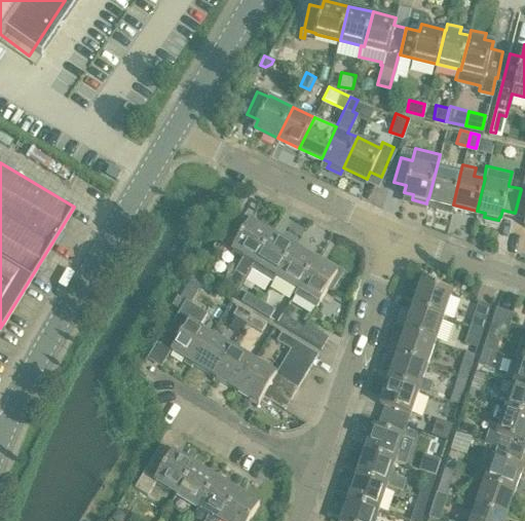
[(437,166),(428,198),(437,200),(435,207),(450,211),(452,205),(453,205),(460,173),(437,166)]
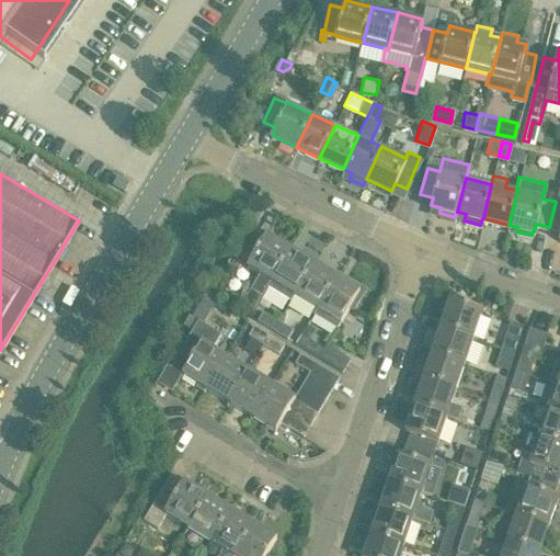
[(549,227),(559,229),(559,182),(555,201),(556,202),(549,227)]
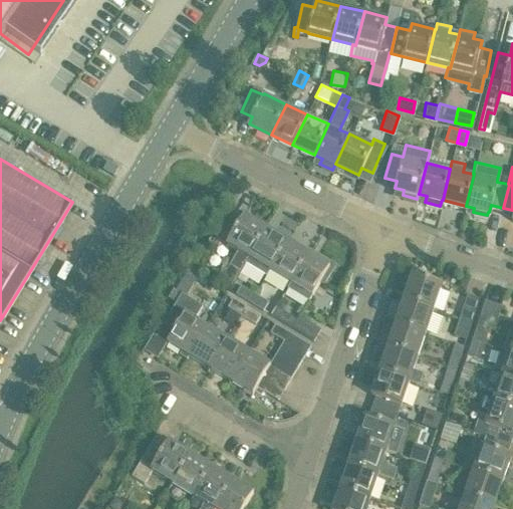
[(232,212),(219,235),(238,246),(221,276),(231,282),(244,260),(247,261),(269,225),(247,212),(243,219),(232,212)]
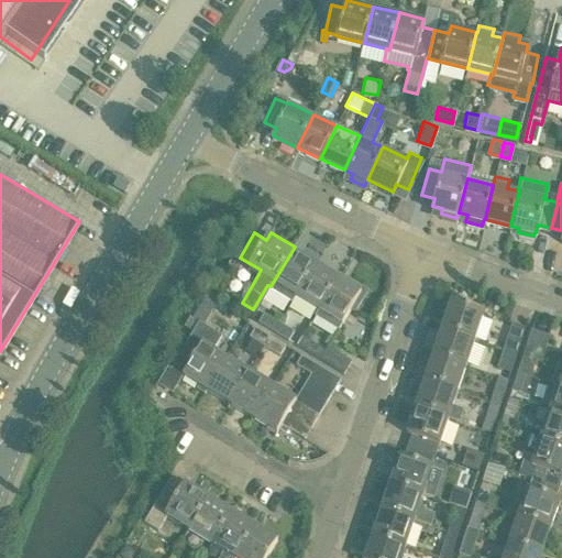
[(318,261),(295,247),(271,286),(289,298),(294,291),(298,293),(318,261)]
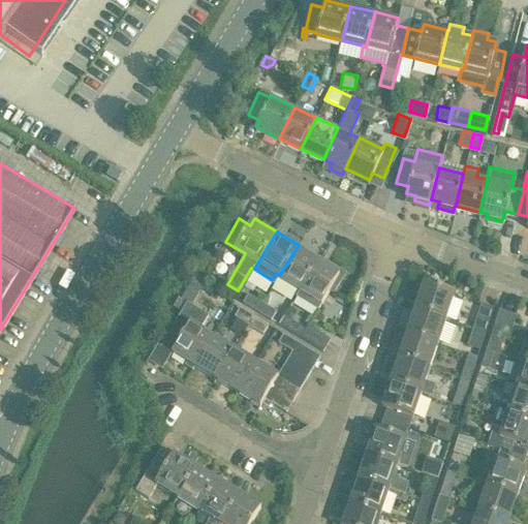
[(320,258),(299,245),(280,275),(302,288),(320,258)]
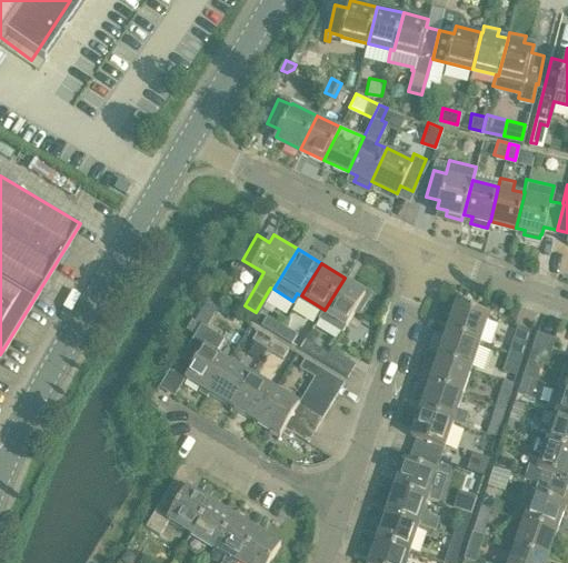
[(325,310),(321,315),(346,330),(358,309),(362,311),(375,291),(355,279),(352,282),(345,278),(325,310)]
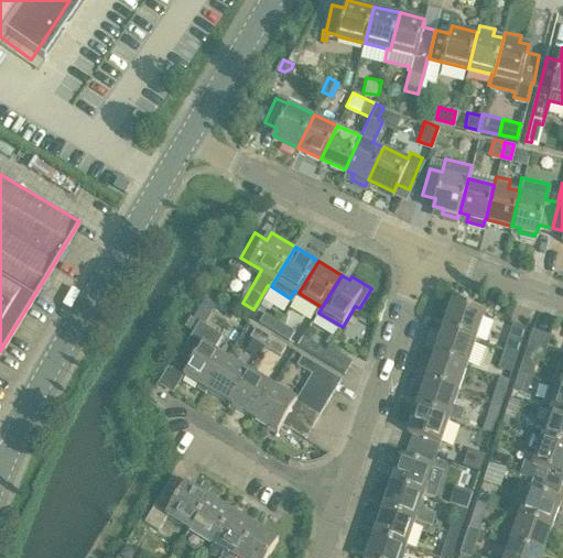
[(451,298),(442,325),(475,336),(485,309),(451,298)]
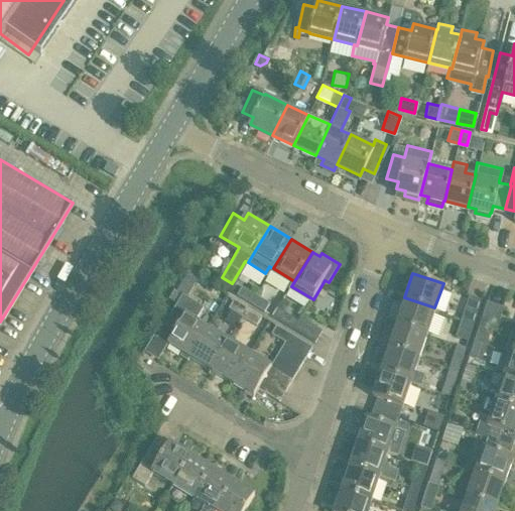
[(253,301),(258,293),(241,283),(237,291),(253,301)]
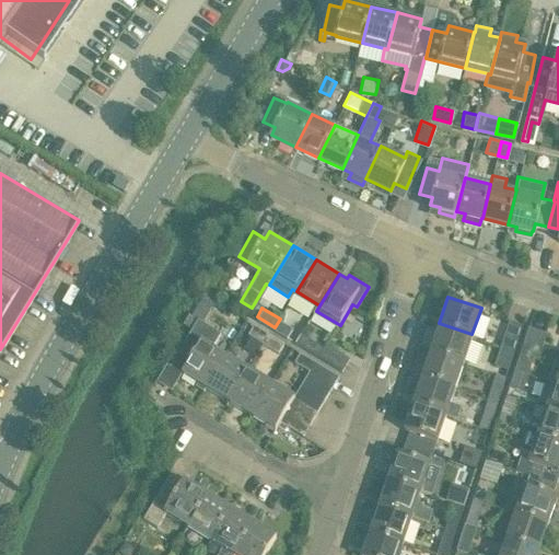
[(500,344),(513,348),(522,322),(510,318),(500,344)]
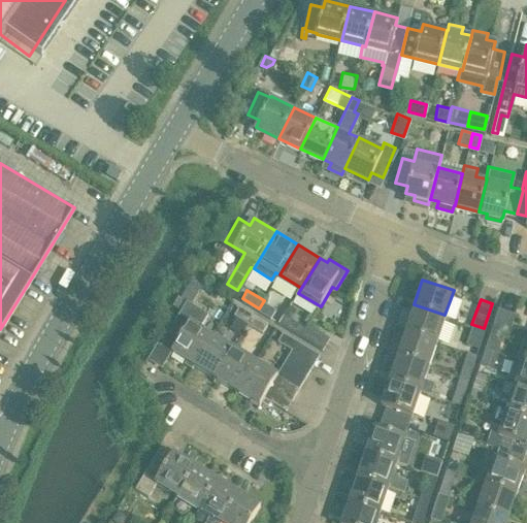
[(188,300),(162,342),(195,363),(213,333),(200,324),(207,312),(188,300)]
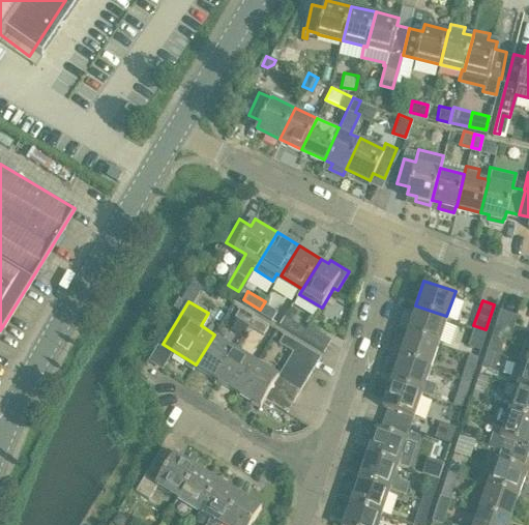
[(265,301),(260,310),(271,317),(275,309),(265,301)]
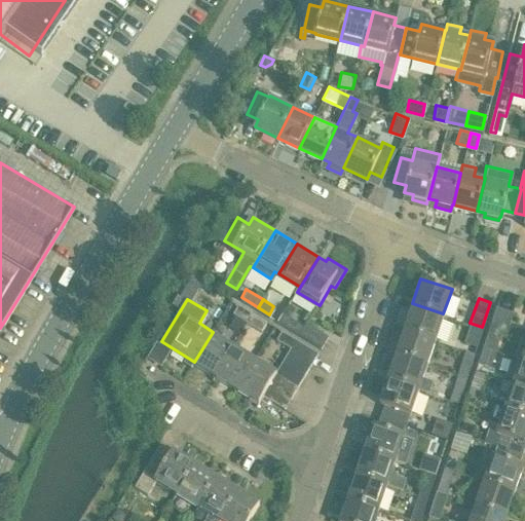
[(249,322),(254,313),(237,303),(232,311),(249,322)]
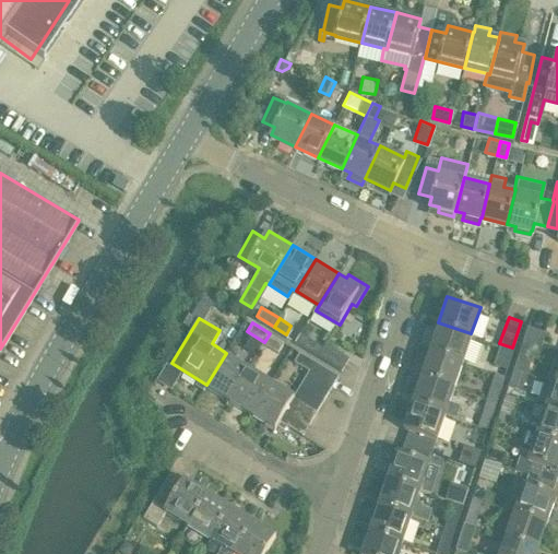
[(438,322),(429,349),(463,360),(471,333),(438,322)]
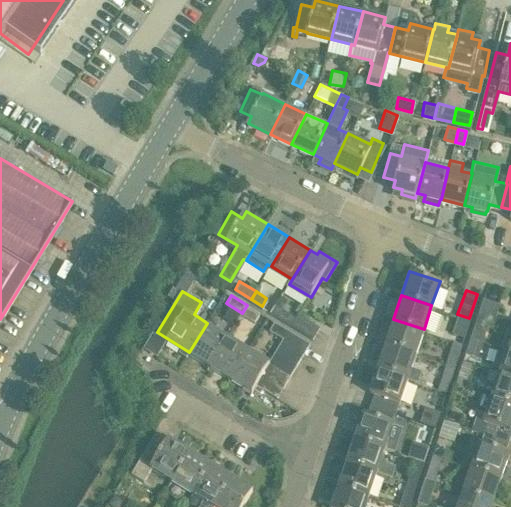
[(269,310),(269,311),(311,336),(318,325),(297,312),(295,315),(274,302),(269,310)]
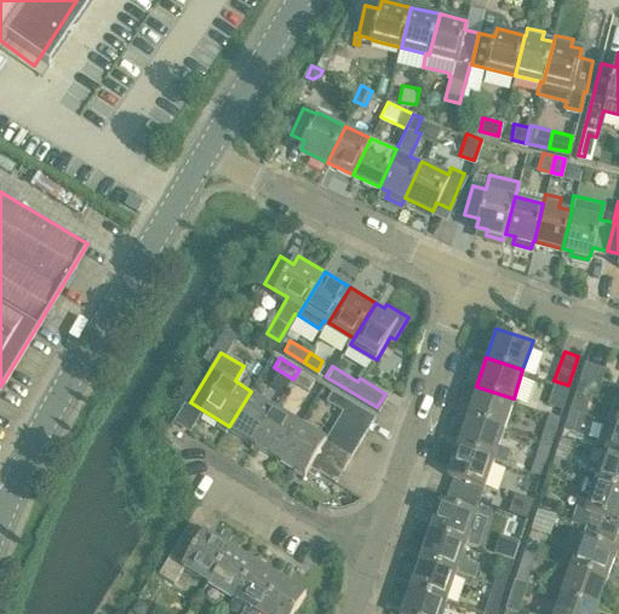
[(299,369),(293,379),(308,388),(314,377),(299,369)]
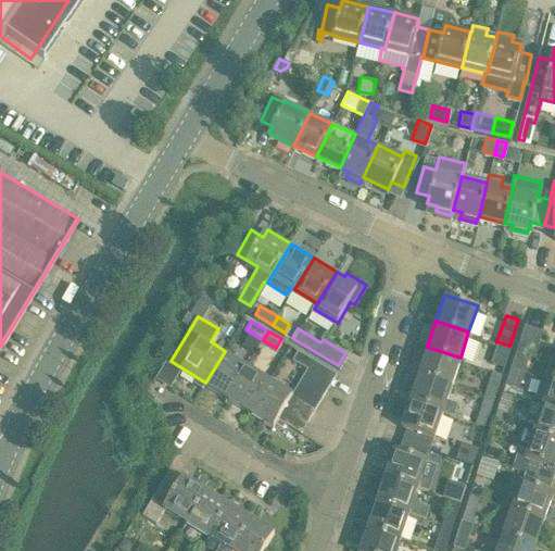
[(511,364),(522,368),(531,341),(518,338),(511,364)]
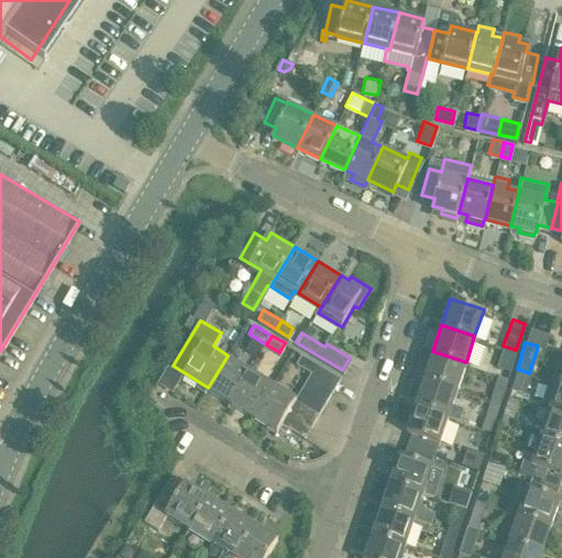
[(516,350),(503,346),(497,363),(509,368),(516,350)]
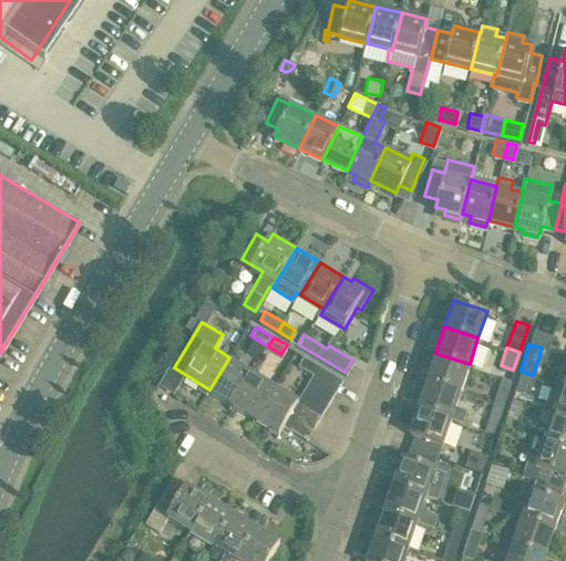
[(435,353),(426,380),(461,391),(470,364),(435,353)]
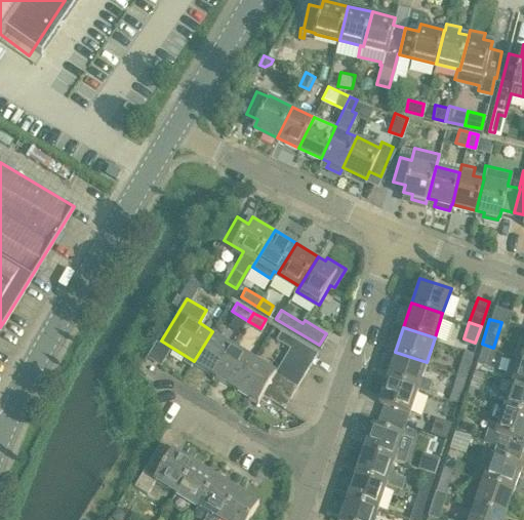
[(256,329),(249,348),(267,354),(274,335),(256,329)]
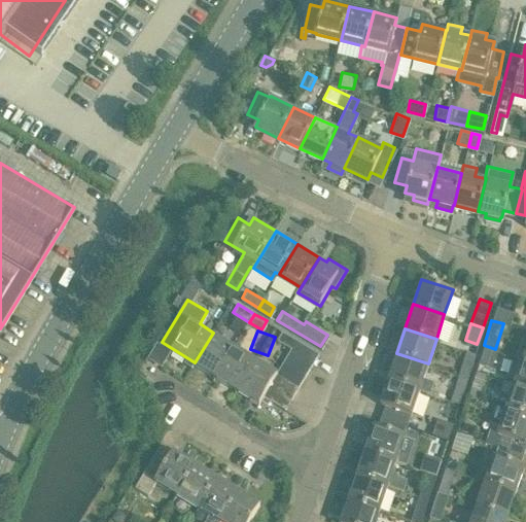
[(294,348),(292,350),(315,363),(321,353),(285,331),(280,339),(294,348)]
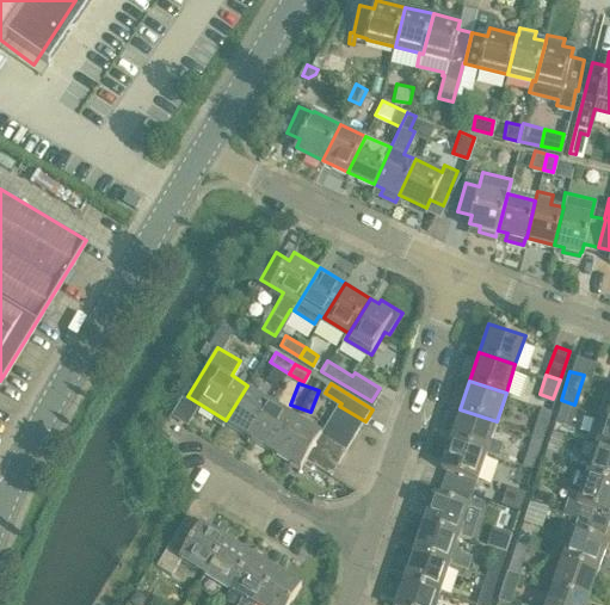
[(226,420),(251,436),(272,401),(247,386),(226,420)]
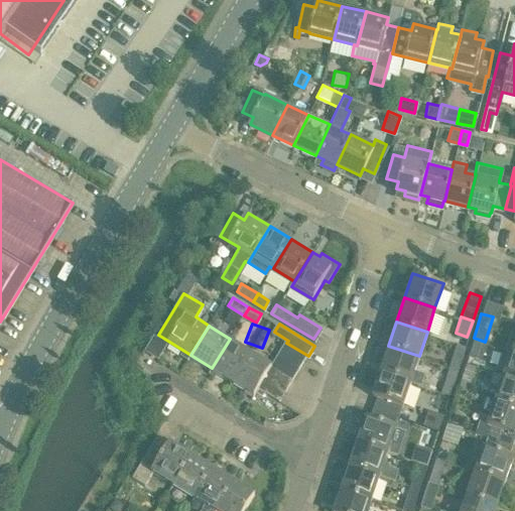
[(514,352),(514,328),(512,327),(504,349),(511,352),(511,351),(514,352)]
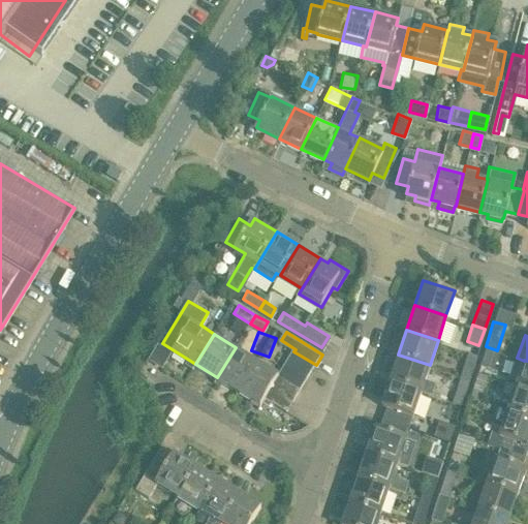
[(497,350),(486,346),(479,363),(492,367),(497,350)]
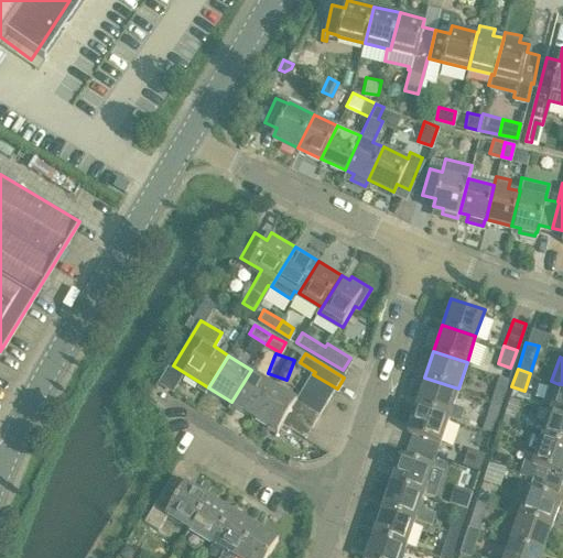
[(231,402),(255,415),(274,383),(251,370),(231,402)]
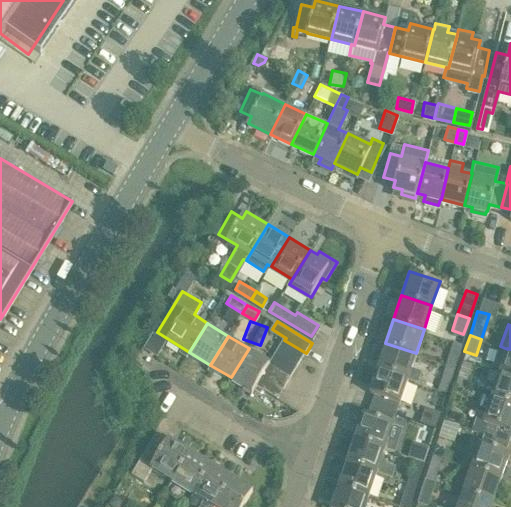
[(445,363),(454,365),(461,342),(453,339),(445,363)]
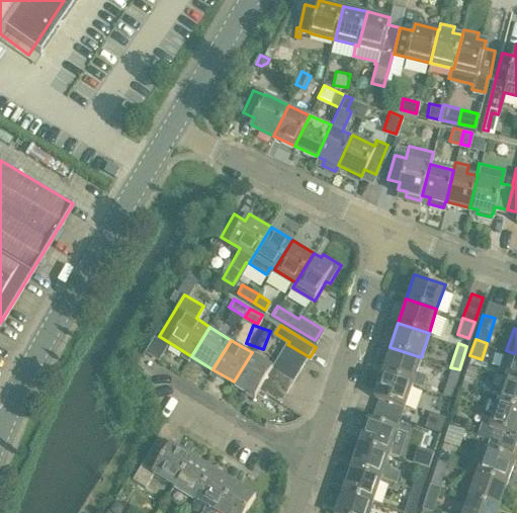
[(287,344),(281,355),(303,368),(310,357),(287,344)]
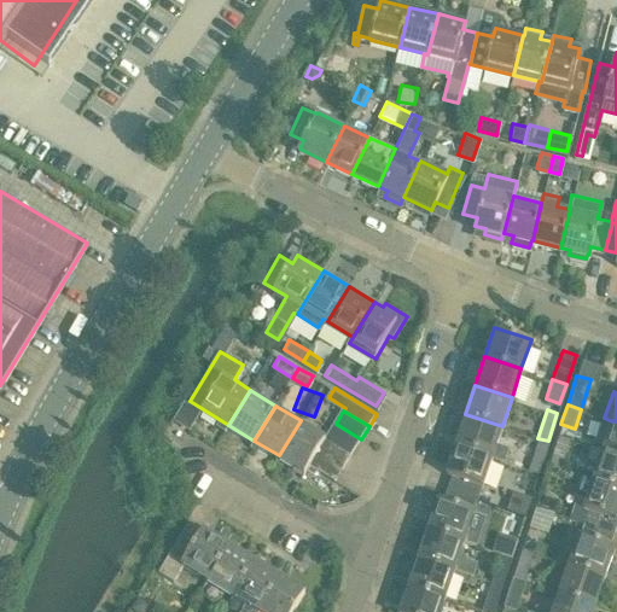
[(465,414),(455,443),(493,455),(504,459),(507,446),(496,442),(502,426),(465,414)]
